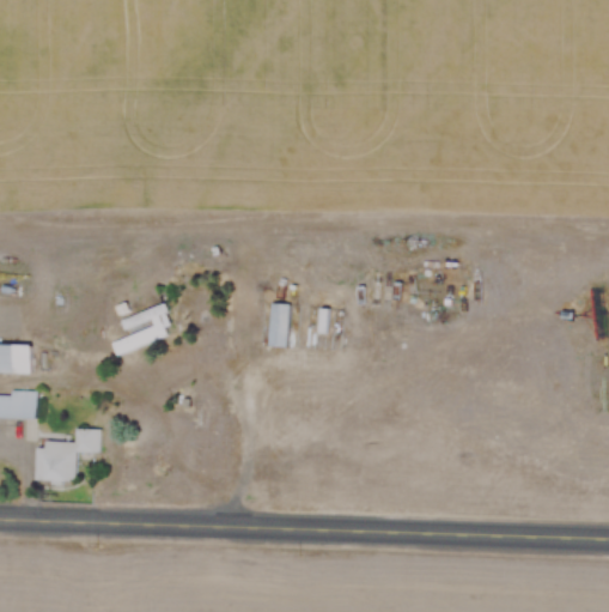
[(288,304),(269,303),(268,346),(287,347),(288,304)]
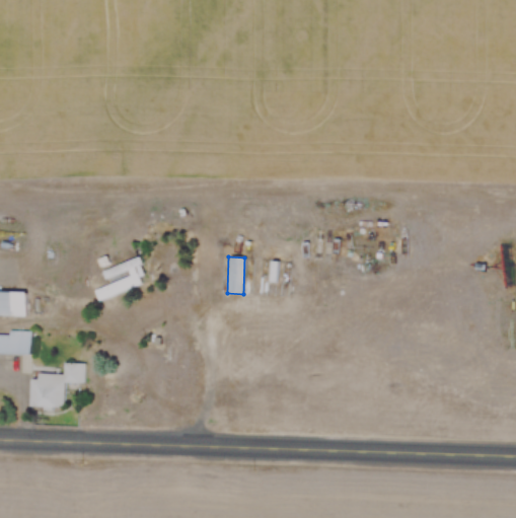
[(269,282),(278,283),(279,263),(270,262),(269,282)]
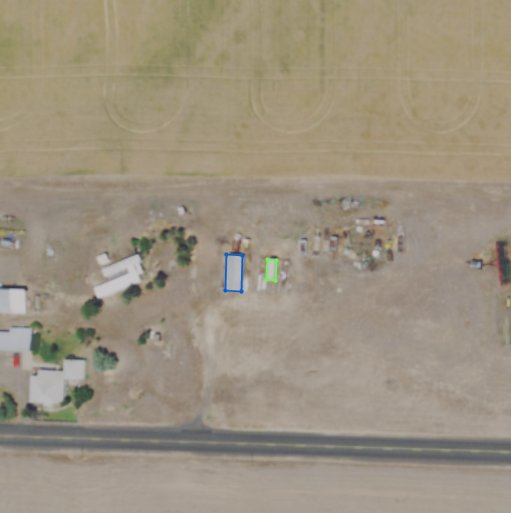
[(0,312),(25,313),(26,290),(0,289),(0,312)]
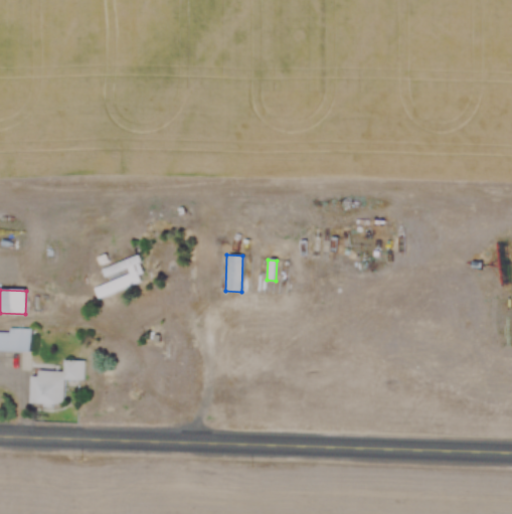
[(0,352),(30,351),(30,329),(6,329),(6,332),(0,332),(0,352)]
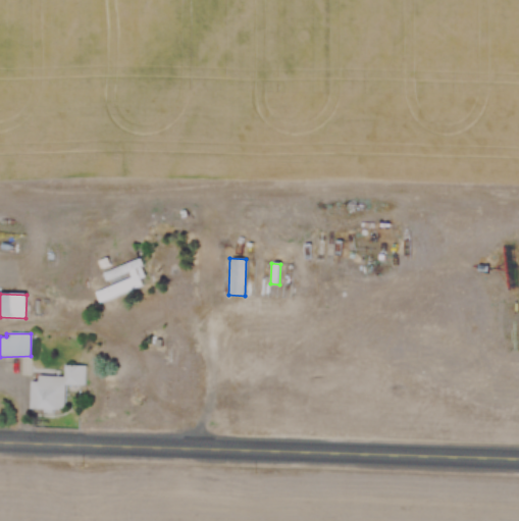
[(84,385),(84,365),(63,365),(63,376),(38,376),(38,382),(30,382),(29,410),(65,410),(65,385),(84,385)]
